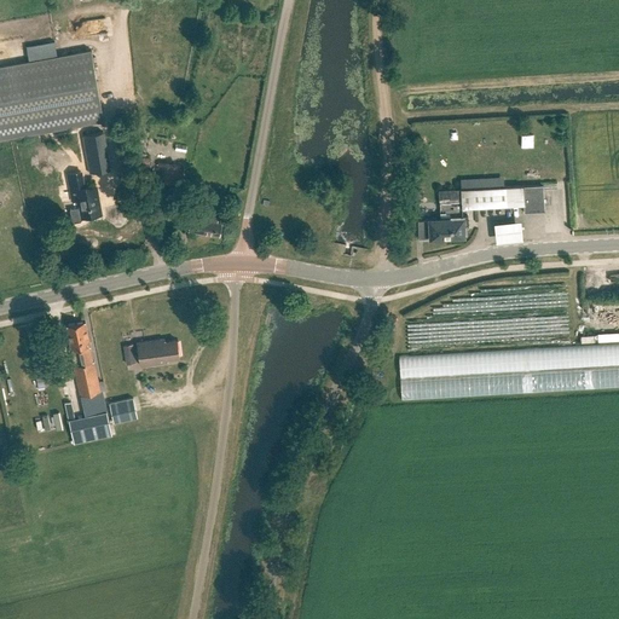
[(0,140),(104,123),(92,51),(0,65),(0,140)]
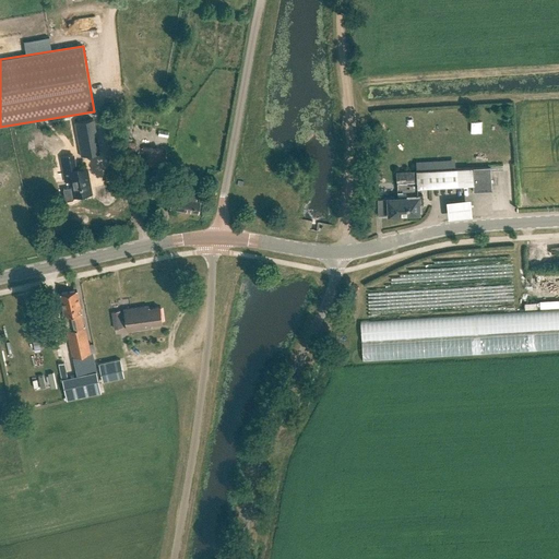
[(75,122),(82,157),(102,153),(96,119),(75,122)]
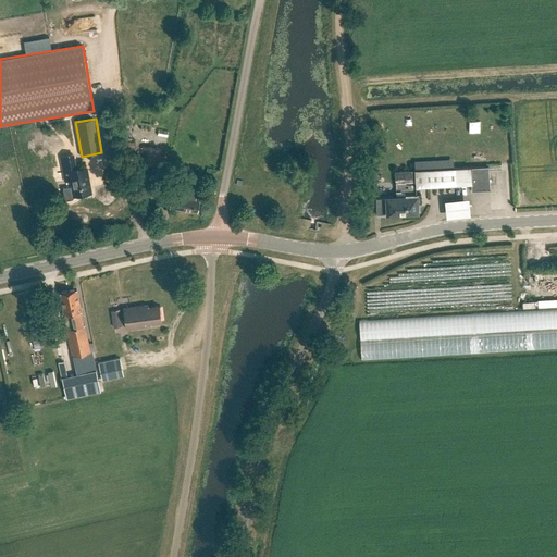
[(140,156),(139,163),(158,166),(161,150),(138,146),(136,156),(140,156)]
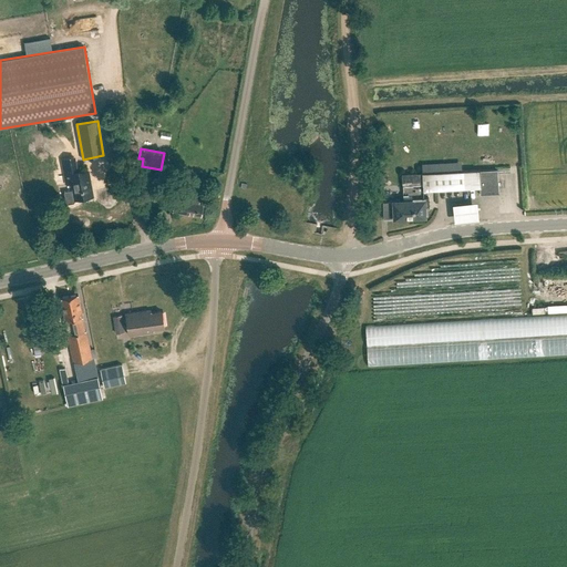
[(93,196),(89,169),(76,172),(74,157),(62,160),(66,185),(70,184),(71,191),(64,192),(66,204),(73,203),(75,199),(93,196)]
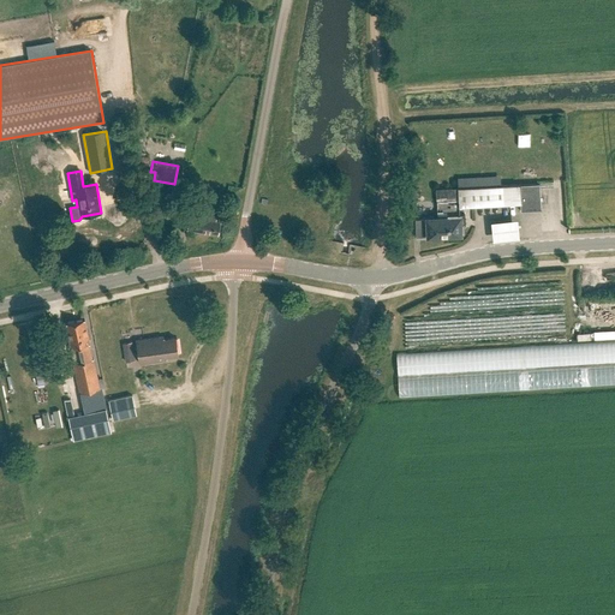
[(459,214),(459,207),(520,203),(520,212),(542,210),(541,184),(501,186),(500,177),(457,179),(458,189),(436,189),(437,215),(437,218),(427,218),(427,219),(415,219),(416,237),(417,237),(417,238),(440,237),(440,236),(460,234),(460,225),(465,225),(464,214),(459,214)]
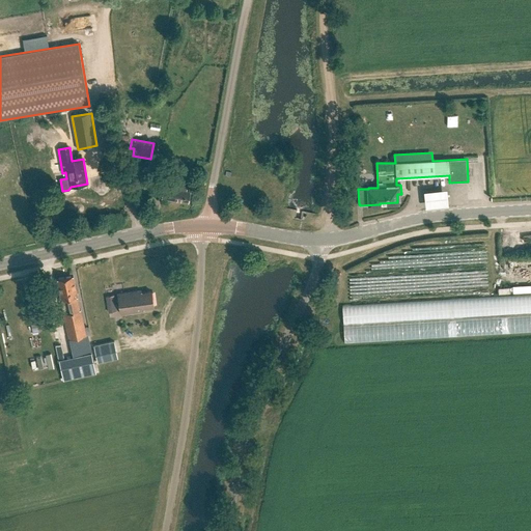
[(176,182),(177,172),(161,170),(160,178),(176,182)]
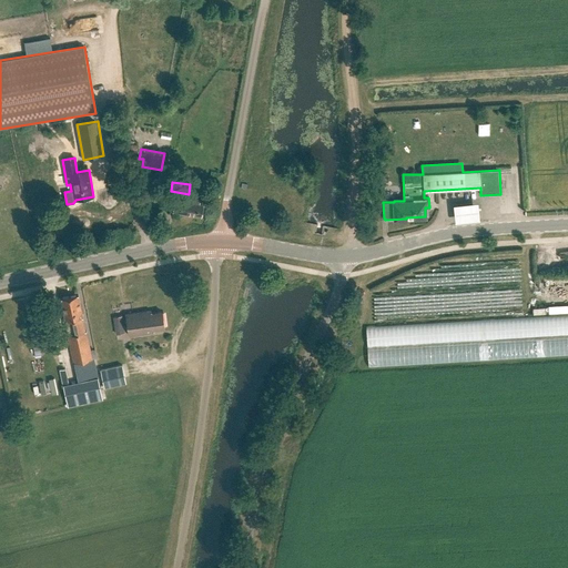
[(202,216),(203,204),(200,204),(201,196),(193,195),(192,202),(175,200),(174,212),(202,216)]
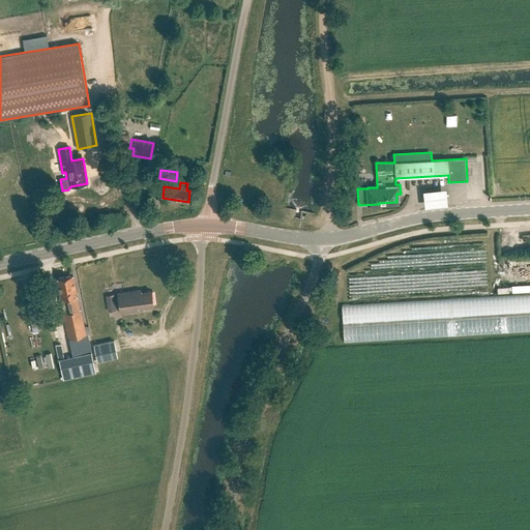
[(445,189),(423,192),(425,207),(447,205),(445,189)]
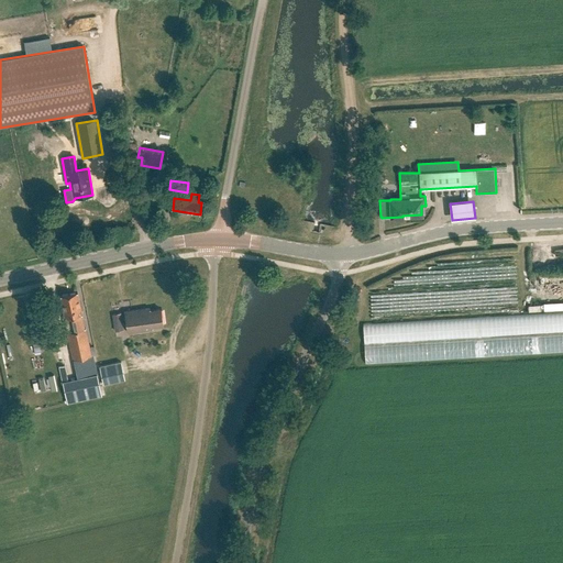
[(61,296),(68,332),(67,332),(74,360),(96,355),(94,348),(90,348),(86,329),(85,329),(83,316),(78,293),(61,296)]
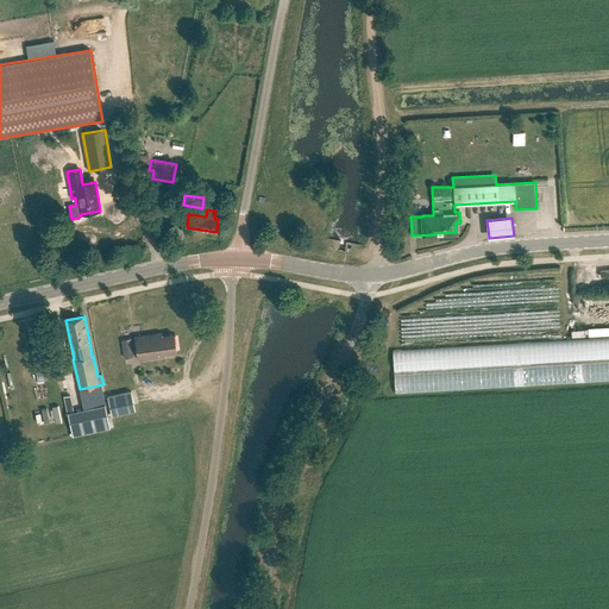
[(175,334),(163,336),(163,333),(136,337),(139,359),(167,356),(167,353),(177,352),(175,334)]
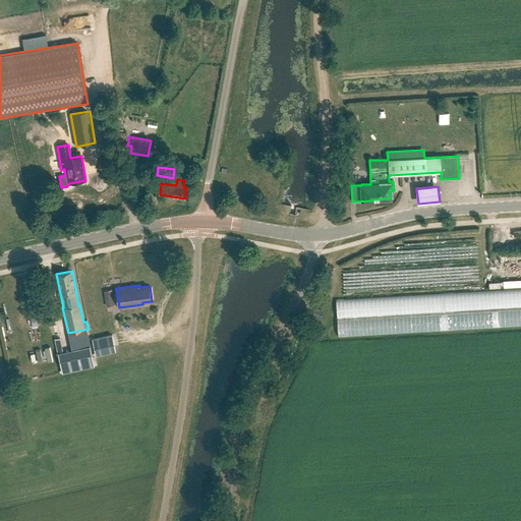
[(520,288),(332,298),(334,336),(520,326),(520,288)]
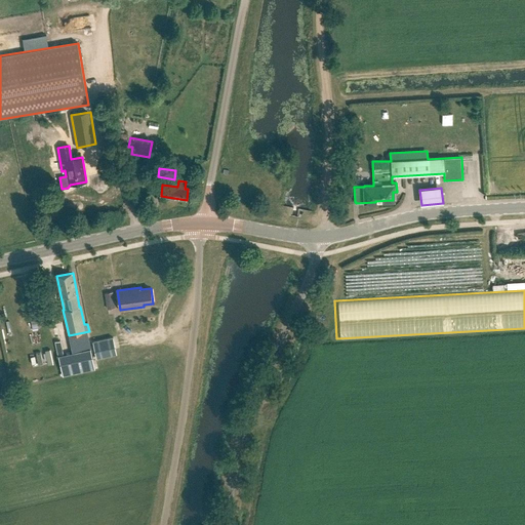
[(106,307),(115,306),(113,293),(104,294),(106,307)]
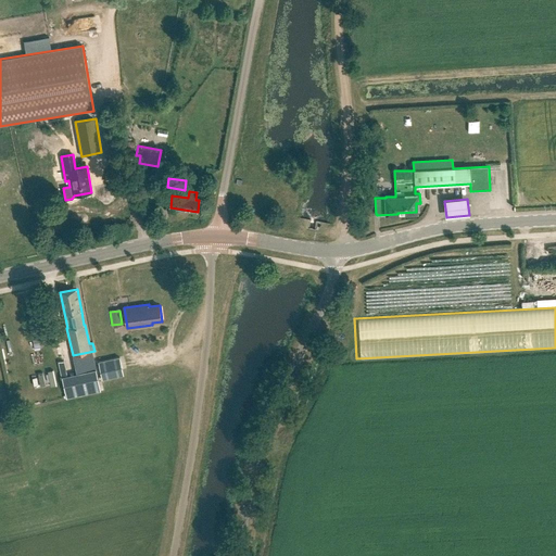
[(32,333),(35,350),(40,349),(42,331),(32,333)]
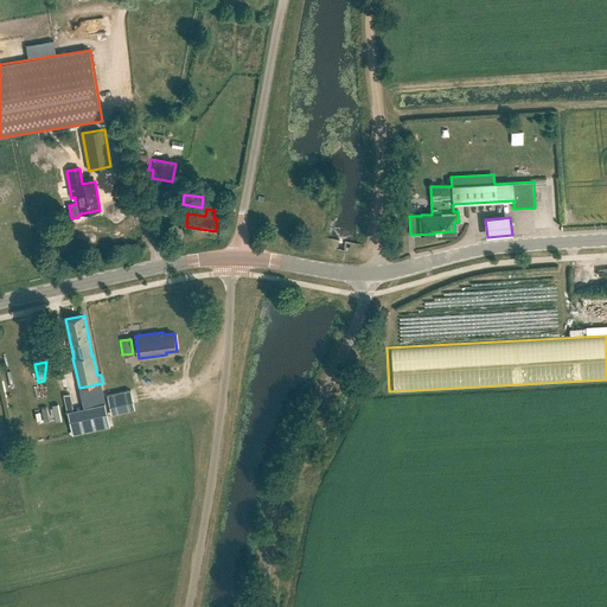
[(131,390),(107,395),(112,415),(135,410),(131,390)]
